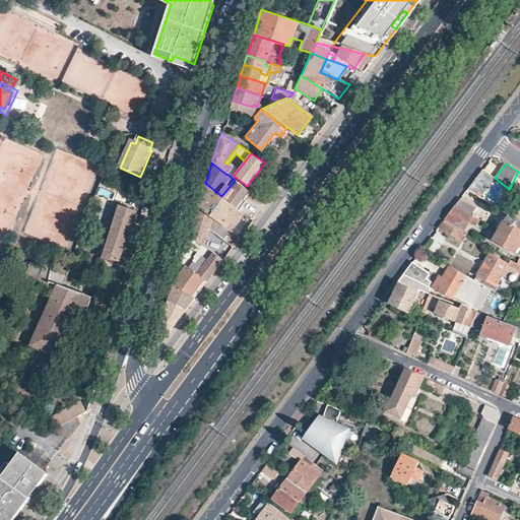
[(477,176),(467,189),(480,197),(495,178),(482,169),(477,176)]
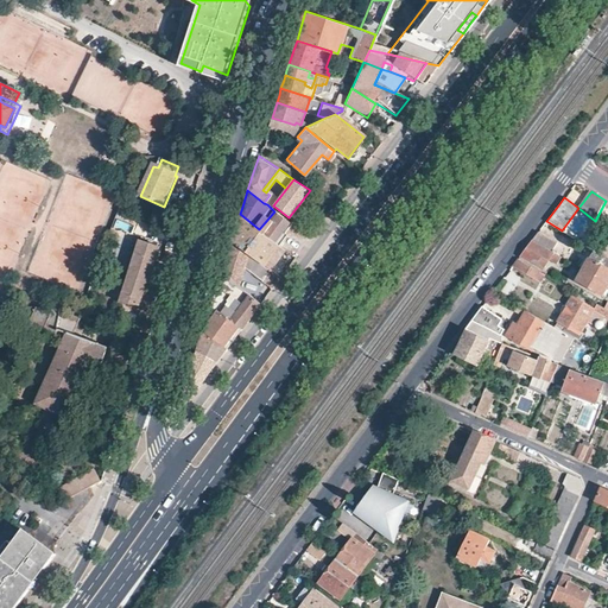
[(274,211),(259,229),(279,245),(287,234),(284,230),(290,222),(274,211)]
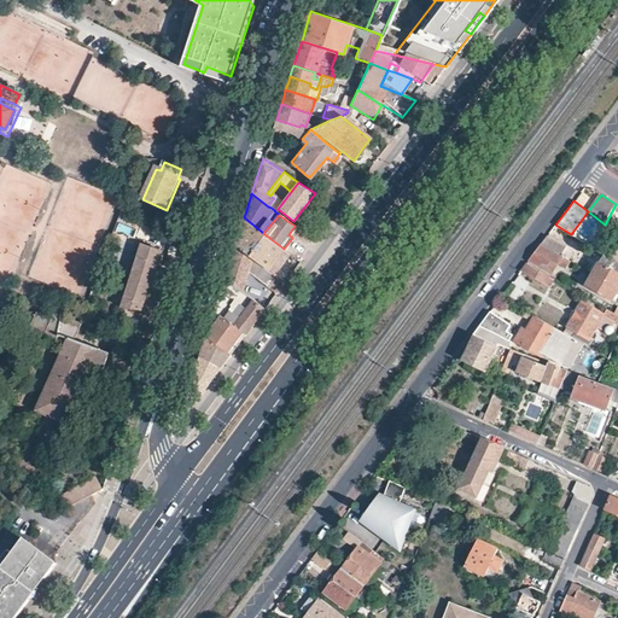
[(141,232),(145,223),(129,216),(126,225),(141,232)]
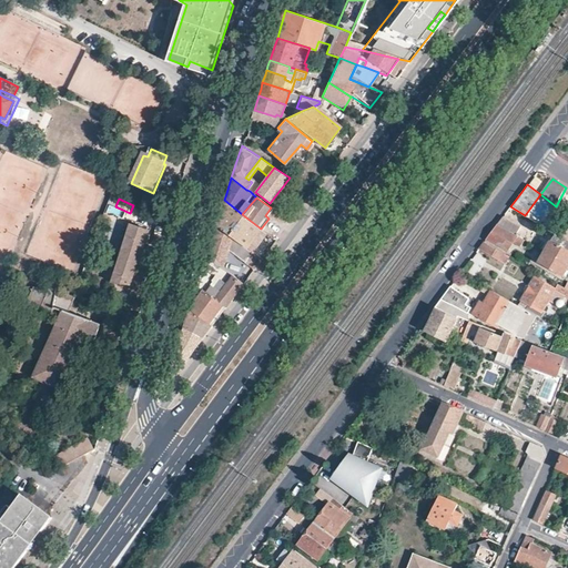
[(246,247),(254,239),(261,229),(242,214),(224,200),(221,210),(216,224),(229,234),(239,242),(246,247)]
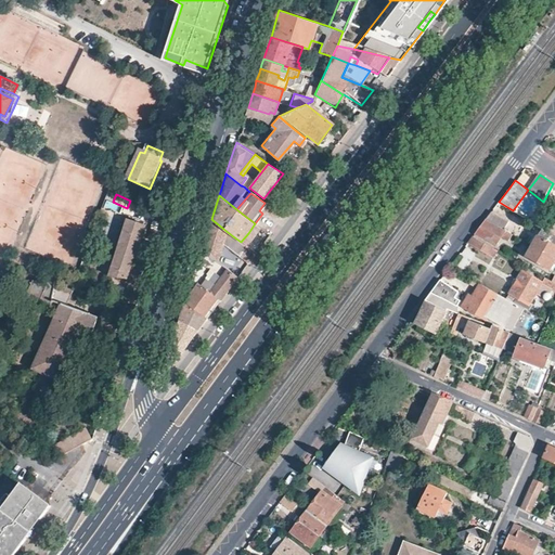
[(508,220),(492,211),(486,219),(504,229),(508,220)]
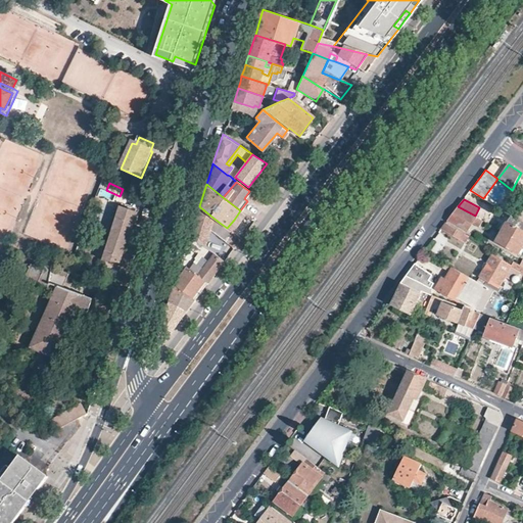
[(501,207),(522,221),(522,208),(505,199),(501,207)]
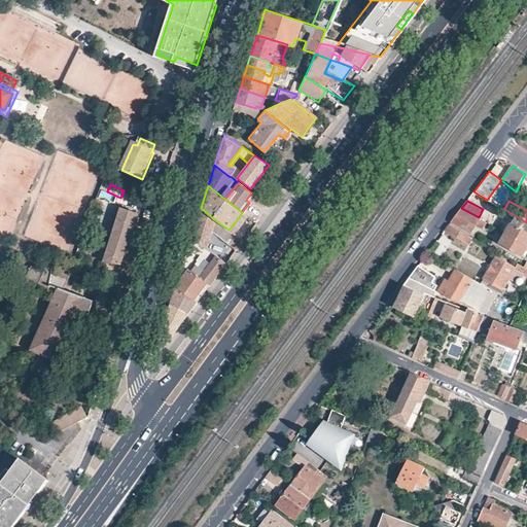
[(121,208),(110,245),(128,250),(133,236),(141,238),(144,227),(136,225),(139,214),(121,208)]
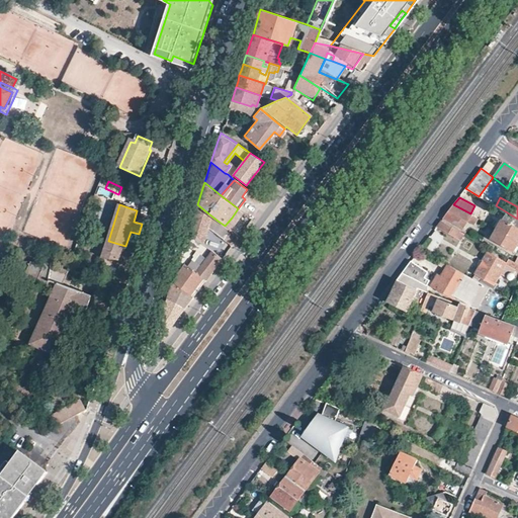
[(208,213),(197,204),(193,218),(188,233),(202,244),(207,229),(230,246),(235,241),(238,236),(232,232),(229,229),(225,226),(218,221),(208,213)]
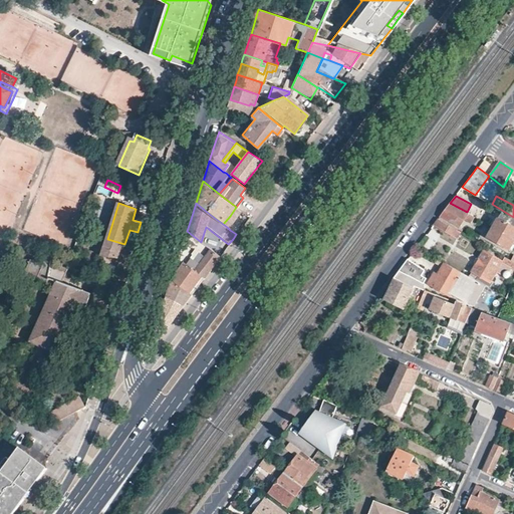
[(472,222),(475,217),(467,212),(450,203),(444,212),(441,216),(460,227),(464,218),(472,222)]
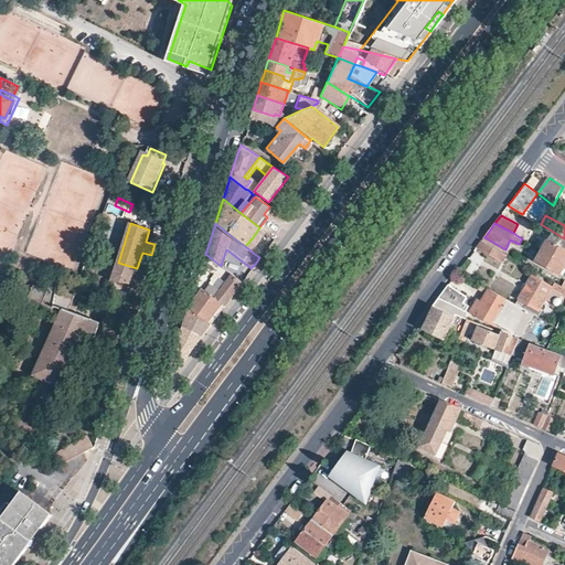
[(265,232),(259,227),(253,237),(245,246),(251,249),(265,232)]
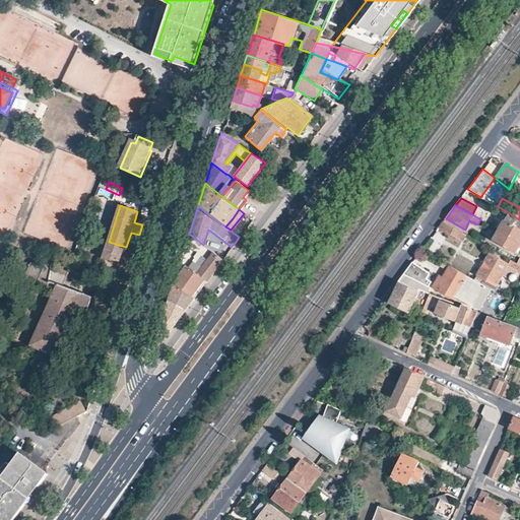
[(519,241),(519,221),(507,215),(499,230),(519,241)]
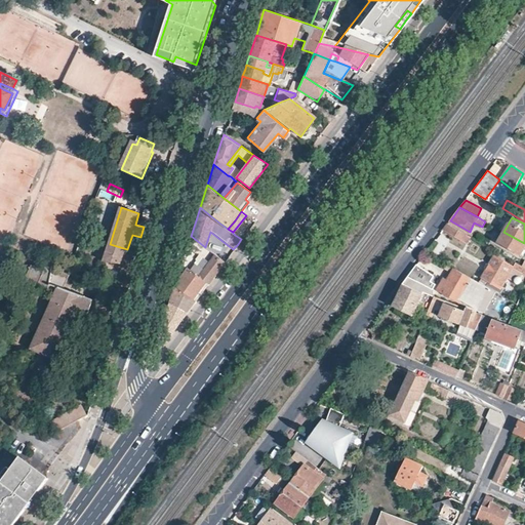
[(467,243),(471,236),(448,223),(443,229),(467,243)]
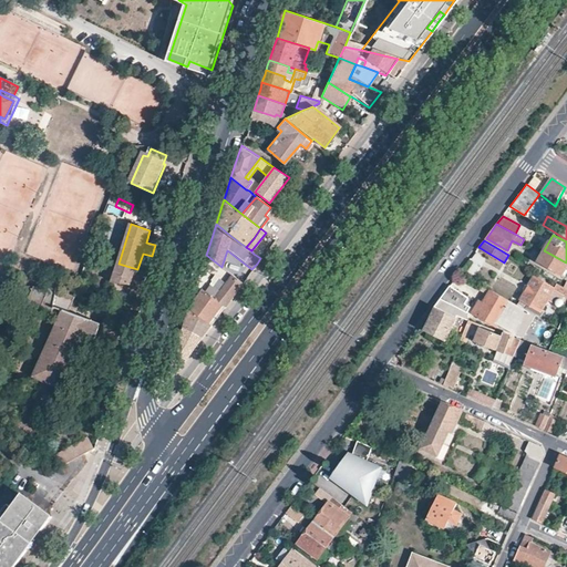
[(562,275),(566,265),(566,263),(544,250),(538,261),(562,275)]
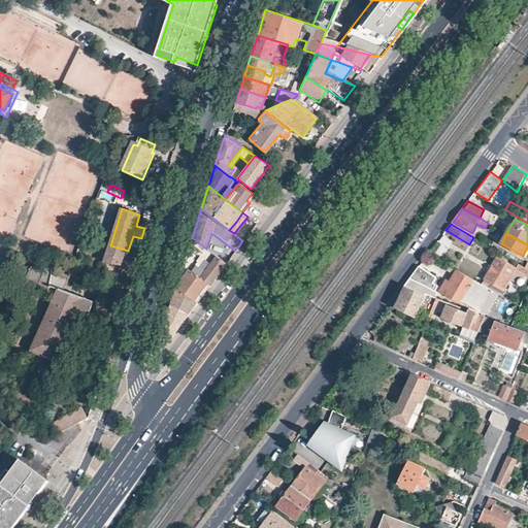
[(182,270),(175,287),(193,300),(204,286),(206,283),(209,285),(218,274),(226,263),(206,249),(192,237),(188,251),(182,270)]
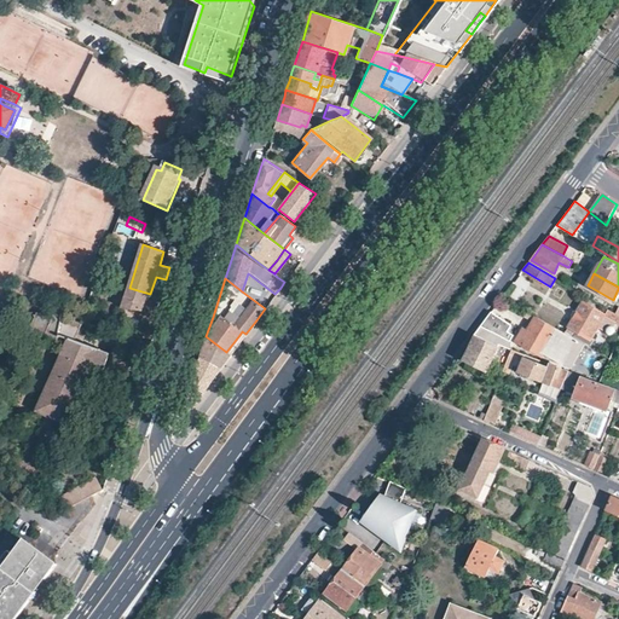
[(150,294),(129,288),(122,308),(140,311),(155,316),(161,298),(150,294)]
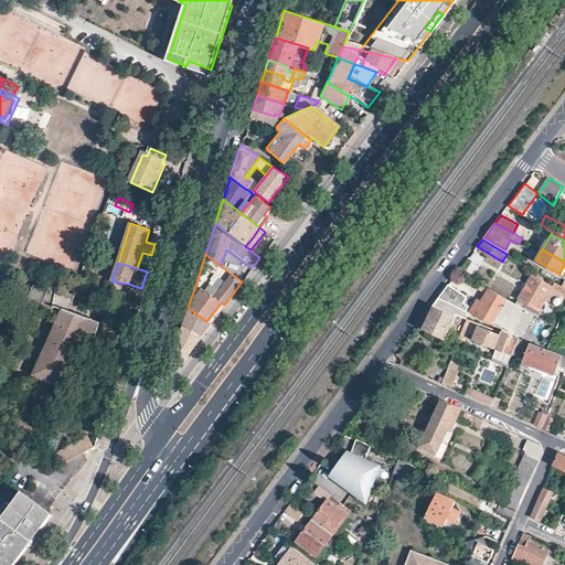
[(552,286),(531,276),(519,299),(539,310),(546,298),(556,304),(562,294),(564,295),(564,287),(562,285),(554,281),(552,286)]
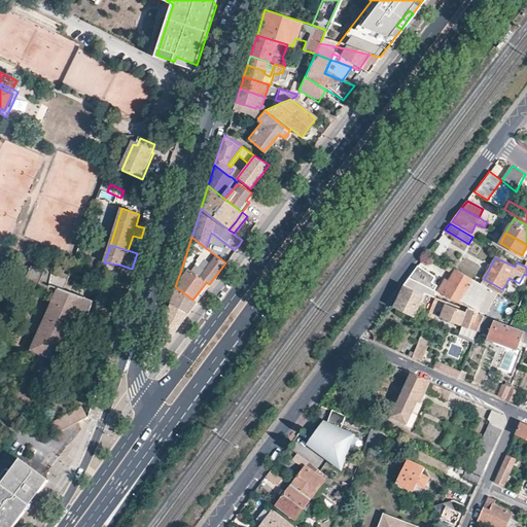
[(9,262),(9,266),(9,270),(26,272),(26,265),(9,262)]
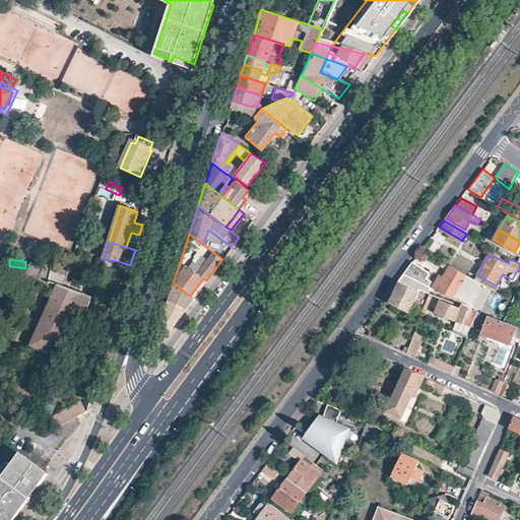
[(49,288),(53,268),(52,266),(52,265),(52,264),(51,264),(50,263),(33,262),(26,278),(36,282),(39,281),(40,281),(41,282),(49,288)]
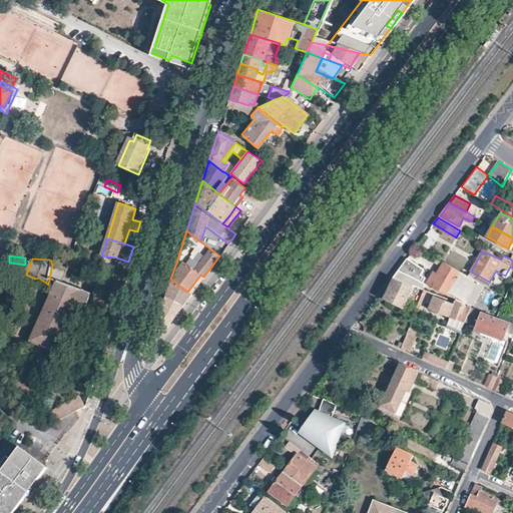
[(481,284),(445,264),(439,276),(435,274),(429,284),(449,295),(451,295),(459,299),(461,299),(467,302),(476,285),(480,287),(481,284)]
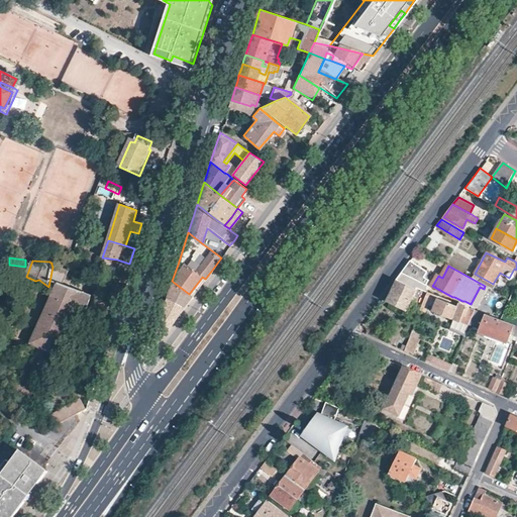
[(63,284),(69,269),(53,267),(48,287),(55,290),(53,295),(77,306),(86,310),(93,294),(63,284)]
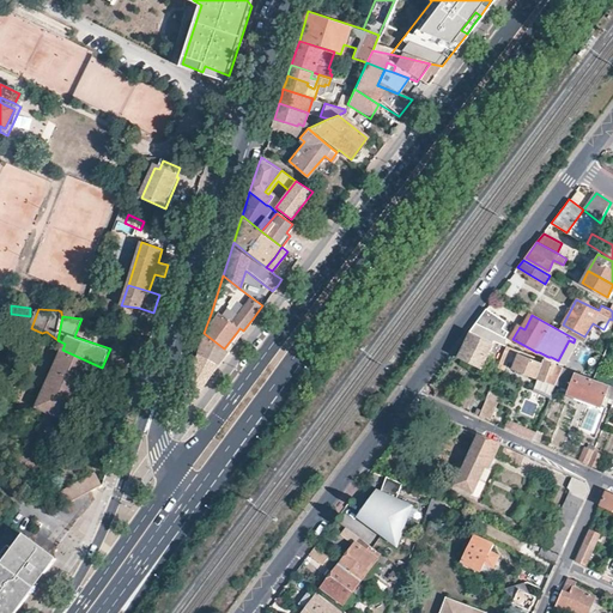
[(475,323),(469,332),(493,343),(493,340),(505,345),(505,339),(475,323)]
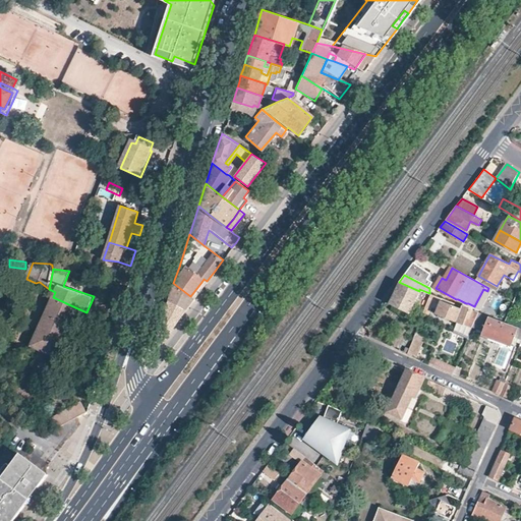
[(193,298),(173,283),(171,290),(168,299),(184,311),(188,304),(193,298)]
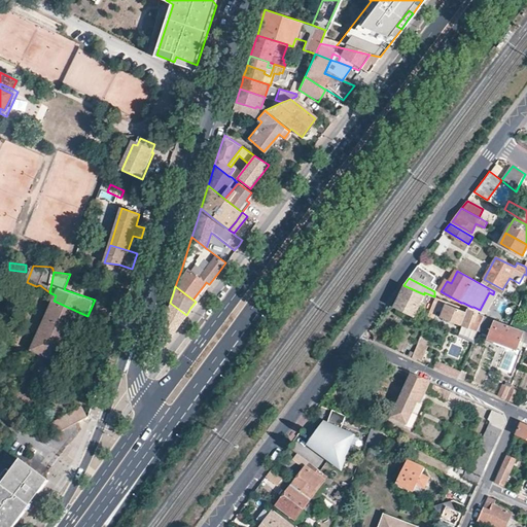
[(424,294),(406,286),(396,308),(415,316),(424,294)]
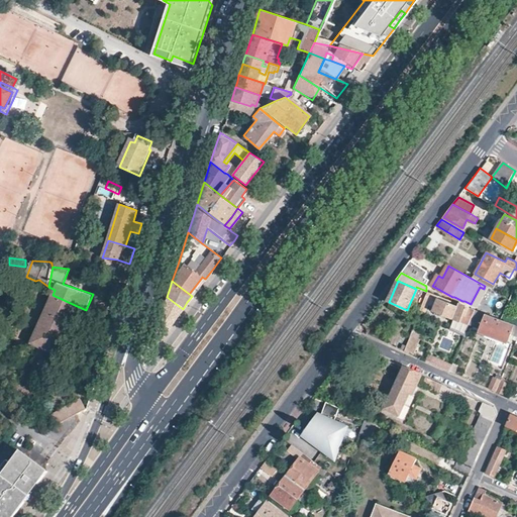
[(430,311),(436,296),(427,292),(421,307),(430,311)]
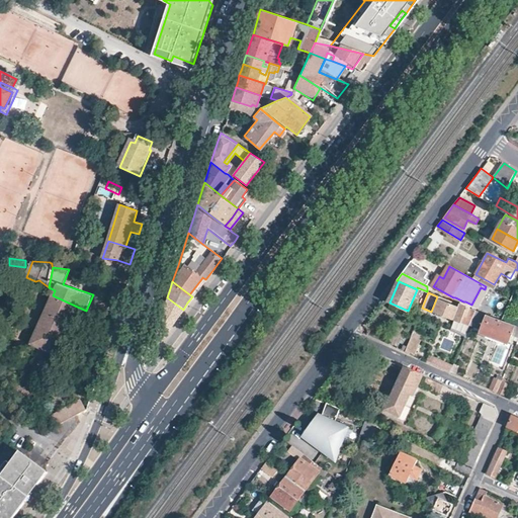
[(77,307),(53,295),(38,328),(63,338),(74,314),(77,307)]
